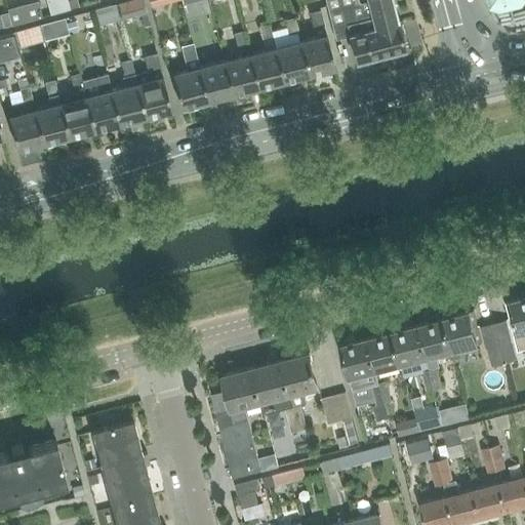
[(374,27),(396,22),(390,0),(324,0),(335,38),(349,35),(346,24),(372,16),(374,27)]
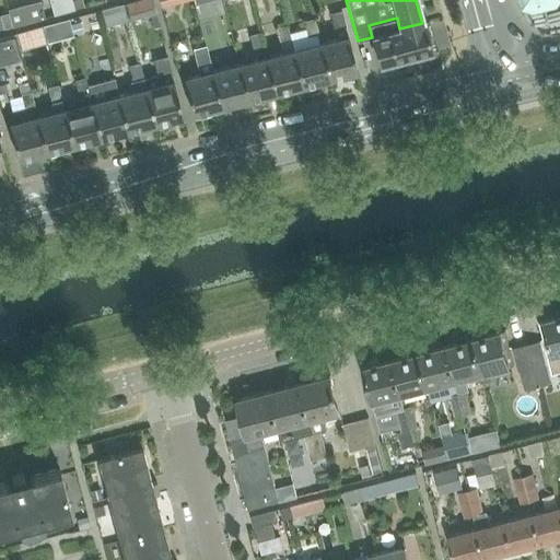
[(335,28),(345,26),(340,11),(330,13),(335,28)]
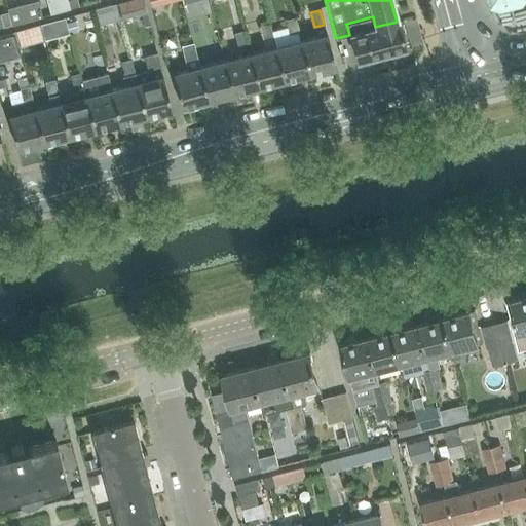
[(0,30),(21,24),(17,13),(0,17),(0,30)]
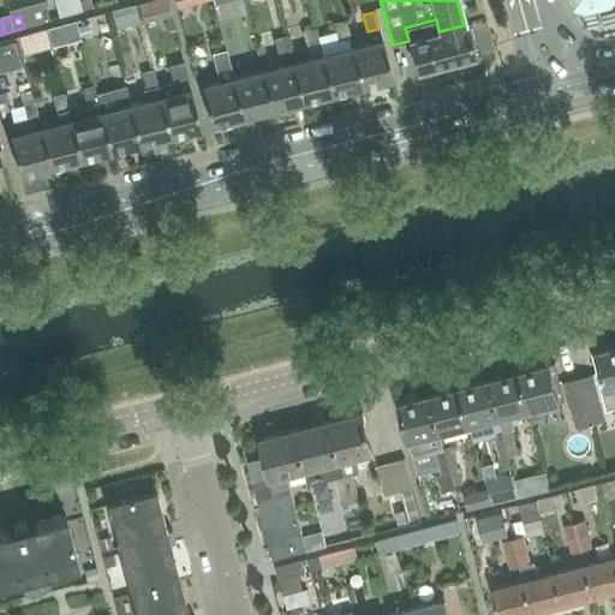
[(338,39),(348,36),(345,19),(334,23),(338,39)]
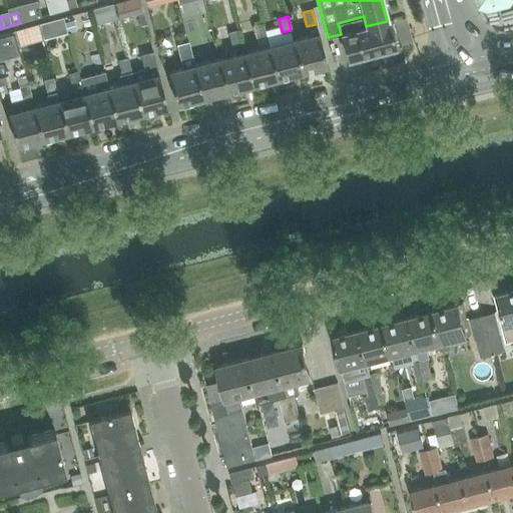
[(394,47),(387,21),(366,26),(364,16),(338,23),(341,34),(342,34),(349,59),(394,47)]
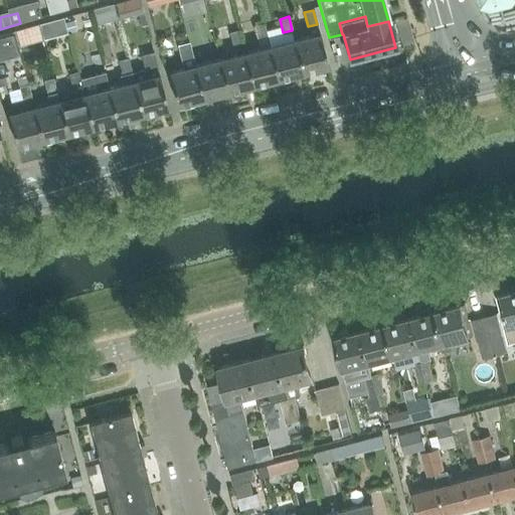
[(256,39),(267,37),(264,23),(253,25),(256,39)]
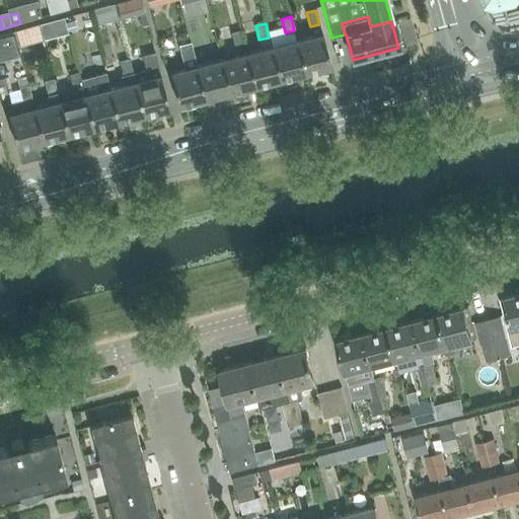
[(296,40),(305,72),(330,65),(321,32),(319,24),(310,26),(313,34),(296,40)]
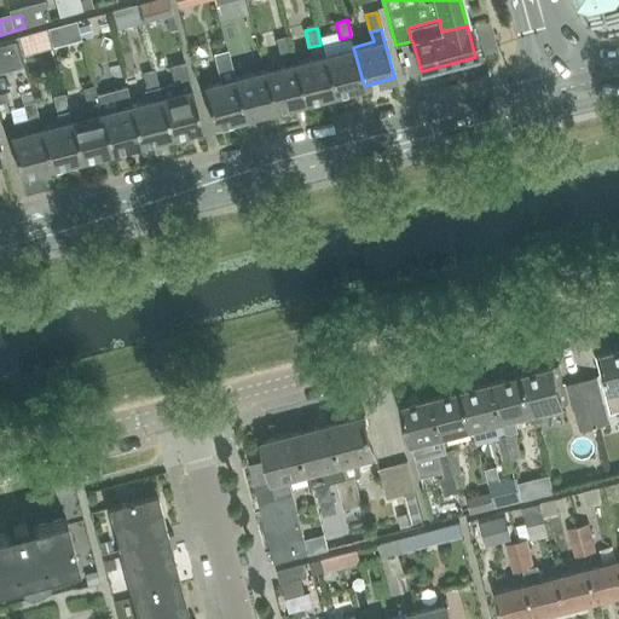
[(16,41),(21,58),(47,51),(42,33),(16,41)]
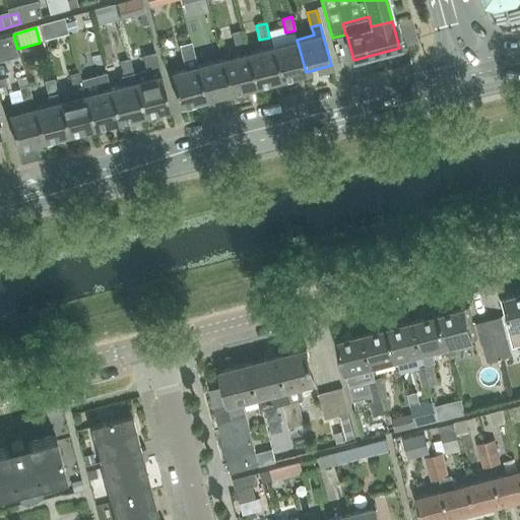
[(235,46),(244,44),(241,29),(231,33),(235,46)]
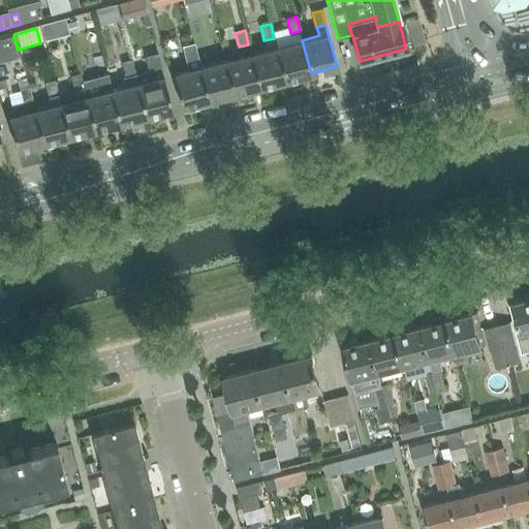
[(298,76),(311,73),(302,40),(277,47),(284,80),(287,80),(287,82),(299,81),(298,76)]
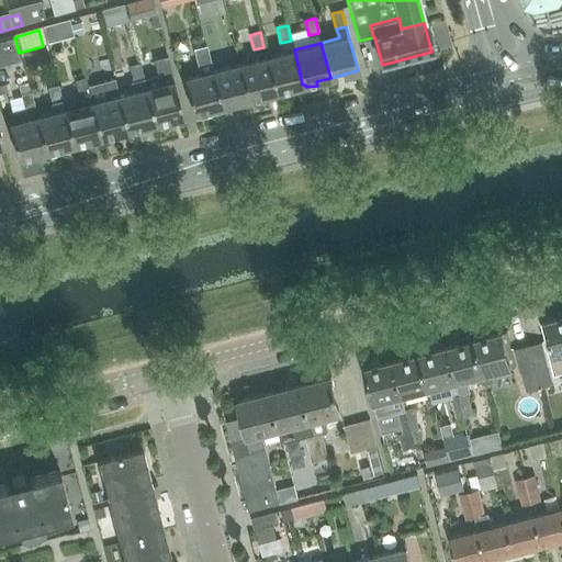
[(221,107),(210,63),(205,45),(192,48),(198,66),(200,74),(183,78),(193,113),(195,112),(197,115),(208,114),(206,110),(221,107)]
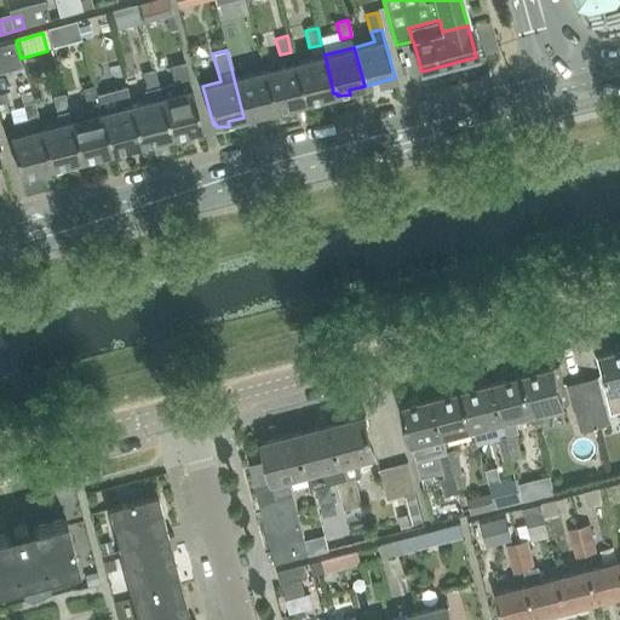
[(304,102),(333,93),(325,55),(294,62),(304,102)]
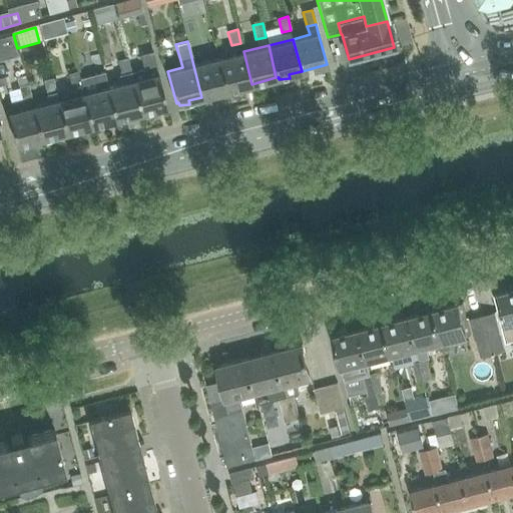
[(157,74),(155,65),(152,51),(142,54),(143,54),(140,55),(145,77),(133,80),(141,112),(166,106),(158,74),(157,74)]
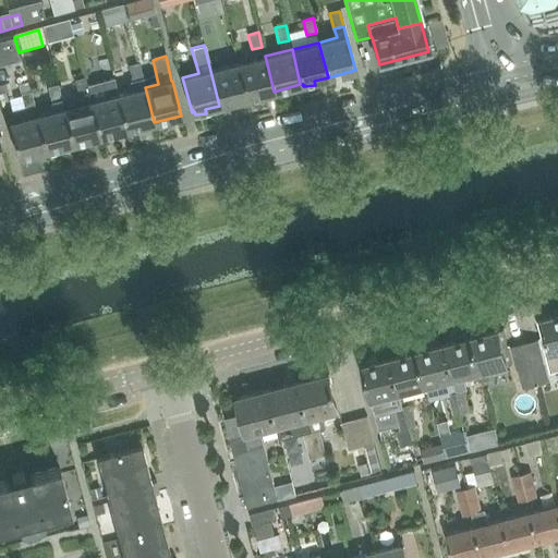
[(263,94),(274,92),(265,56),(238,63),(246,98),(249,98),(249,102),(264,100),(263,94)]
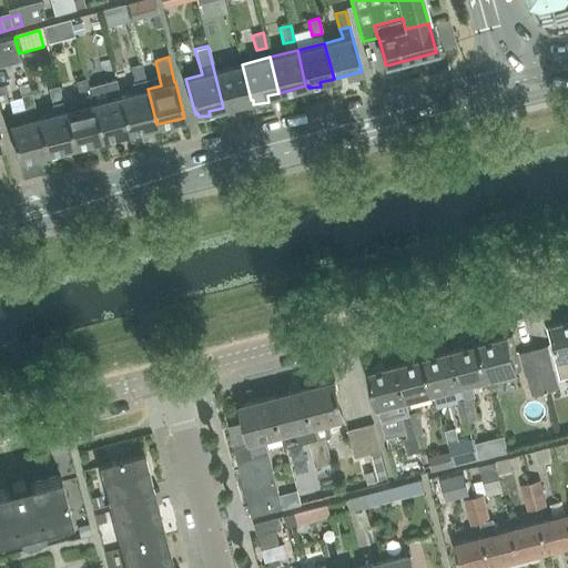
[(242,64),(215,71),(213,63),(212,63),(223,108),(251,100),(242,64)]
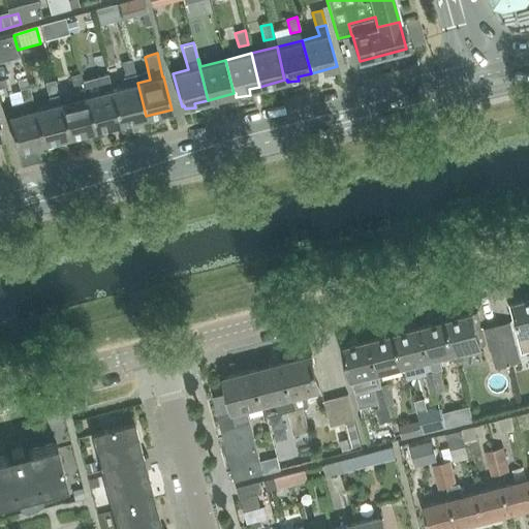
[(137,83),(134,74),(131,60),(121,62),(127,86),(112,90),(120,123),(122,122),(122,124),(133,123),(132,119),(146,116),(137,83)]
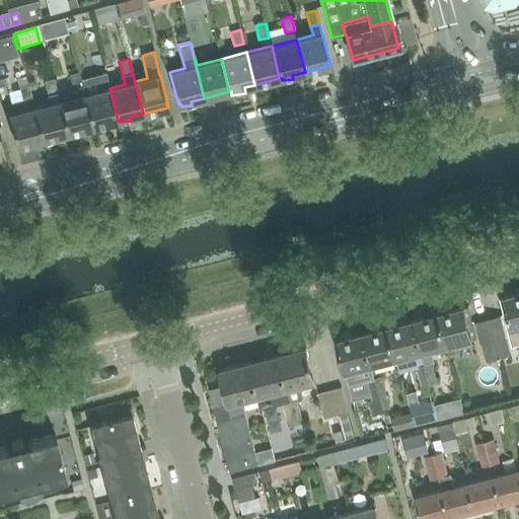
[(92,127),(84,94),(80,79),(78,72),(68,74),(72,88),(70,89),(72,97),(59,100),(67,134),(70,133),(70,135),(80,135),(79,130),(92,127)]
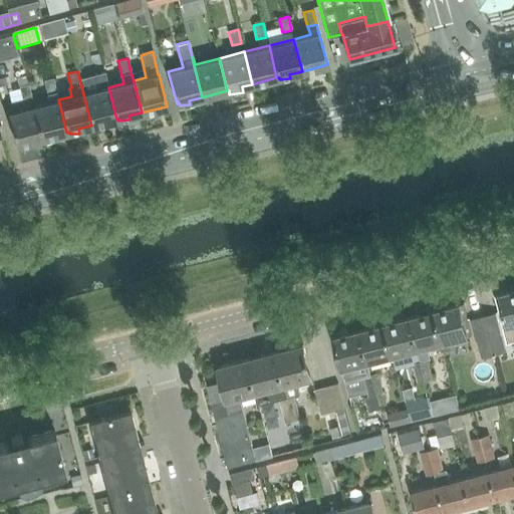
[(104,72),(79,78),(83,93),(91,125),(116,119),(108,87),(104,72)]
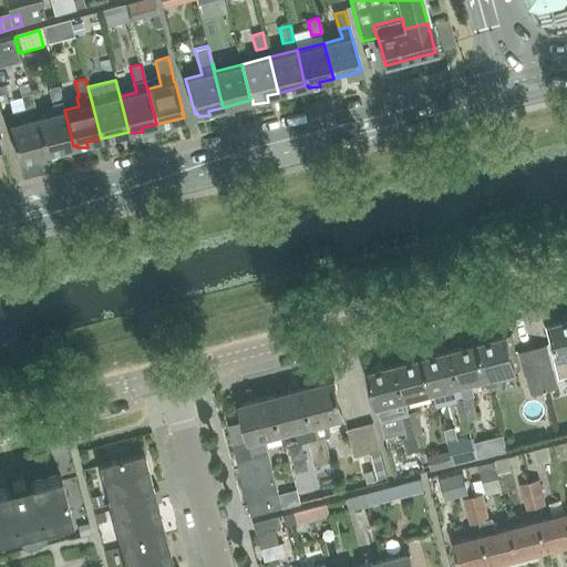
[(64,111),(62,101),(58,85),(48,89),(51,104),(53,113),(37,117),(45,153),(73,146),(64,110),(64,111)]
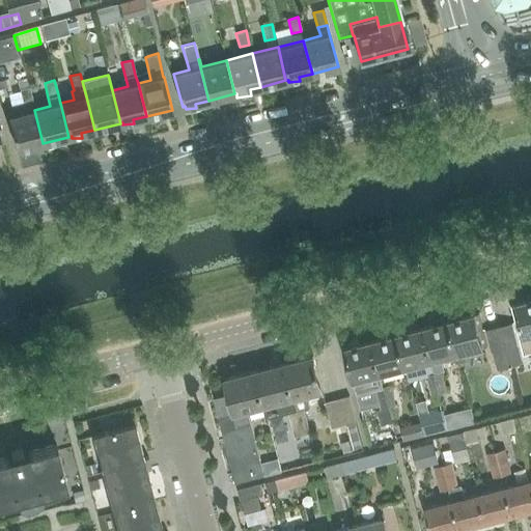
[(22,104),(32,102),(28,86),(19,89),(22,104)]
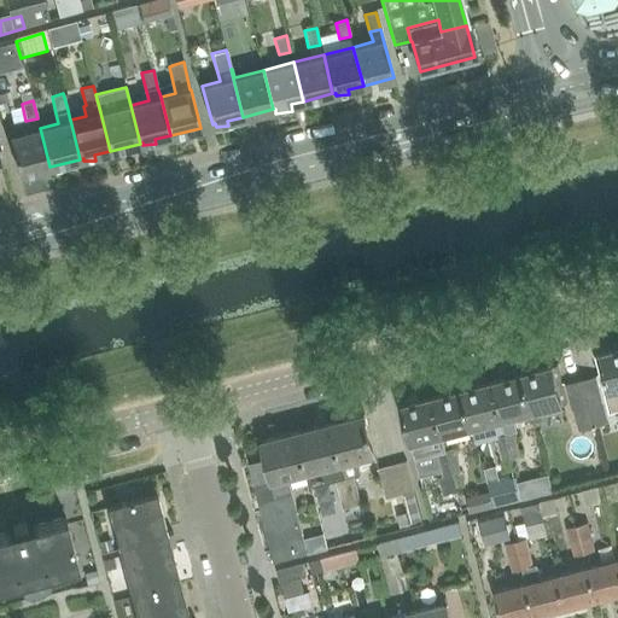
[(35,170),(50,167),(40,128),(9,135),(19,175),(23,174),(23,176),(36,176),(35,170)]
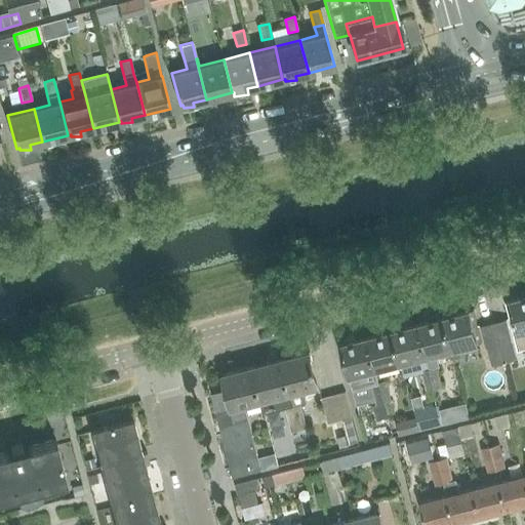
[(505,301),(517,351),(524,348),(524,291),(521,293),(522,296),(510,299),(510,300),(505,301)]
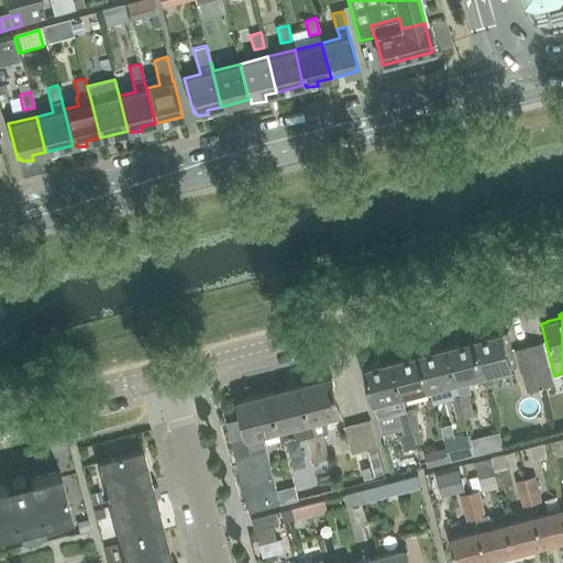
[(475,340),(484,375),(516,366),(507,331),(489,335),(488,333),(478,333),(478,339),(475,340)]
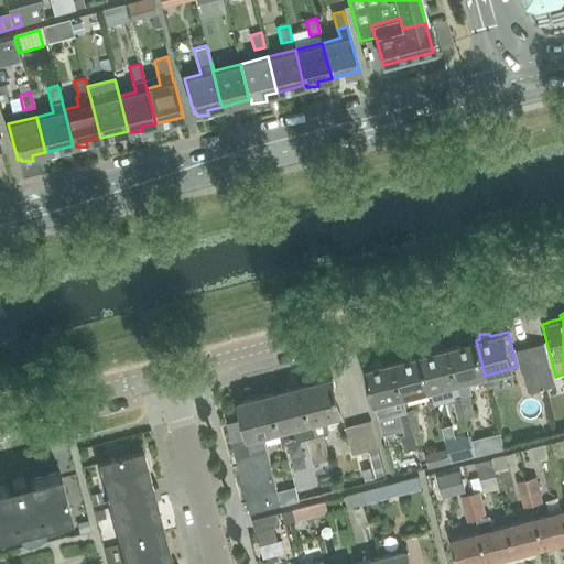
[(485,376),(476,340),(474,340),(472,336),(461,342),(461,344),(448,347),(457,382),(485,376)]
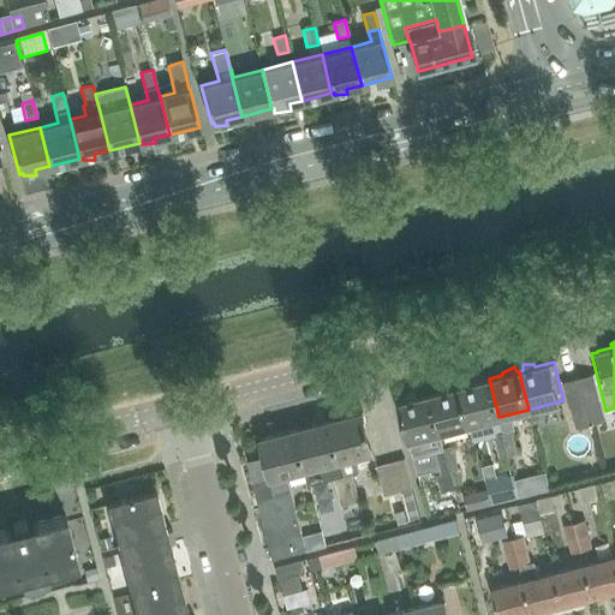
[(578,377),(591,424),(604,422),(599,401),(601,401),(593,374),(578,377)]
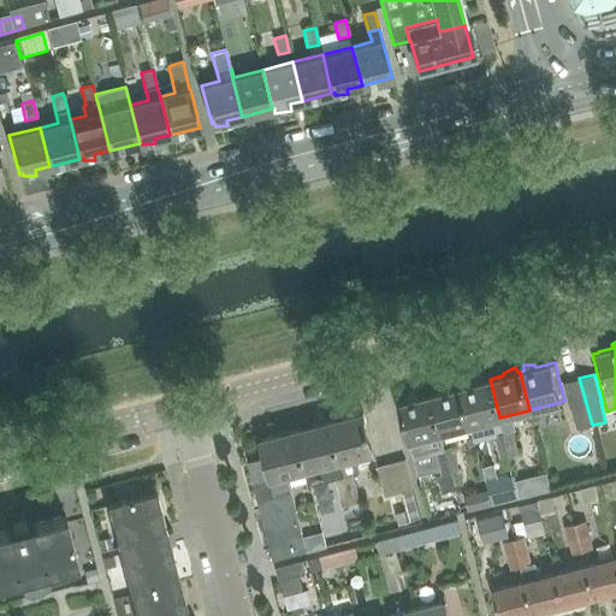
[(576,428),(592,425),(579,378),(564,383),(570,408),(572,408),(576,428)]
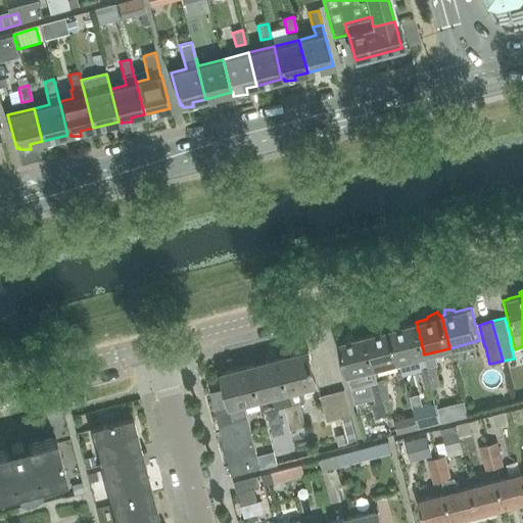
[(399,362),(424,354),(416,322),(403,325),(403,322),(394,323),(394,328),(390,328),(399,362)]
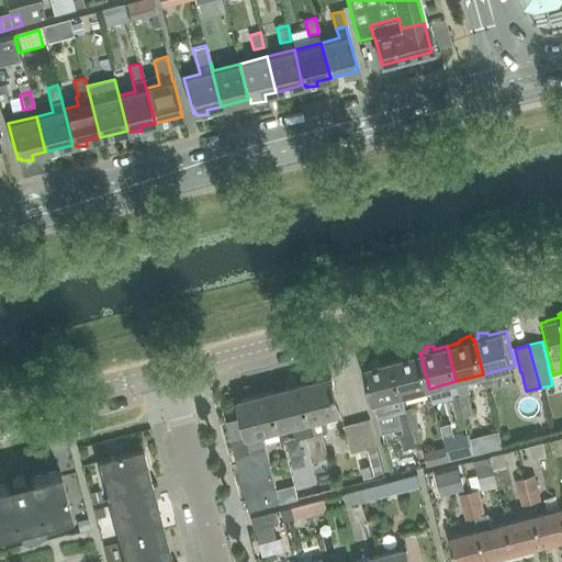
[(429,389),(419,352),(418,353),(415,348),(404,355),(405,357),(393,360),(402,395),(429,389)]
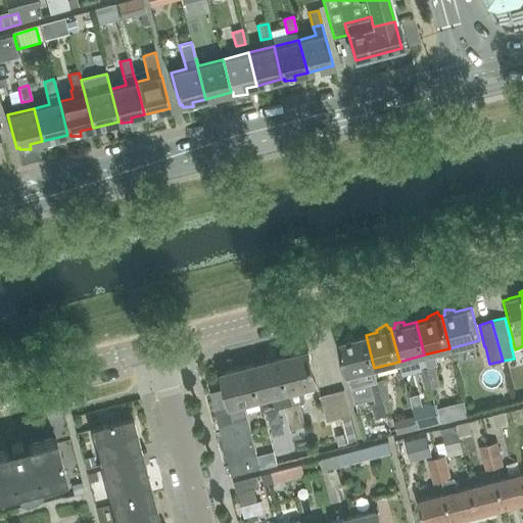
[(374,368),(366,335),(353,338),(352,335),(343,336),(343,340),(339,341),(350,388),(371,383),(373,392),(386,388),(384,378),(376,380),(374,368)]
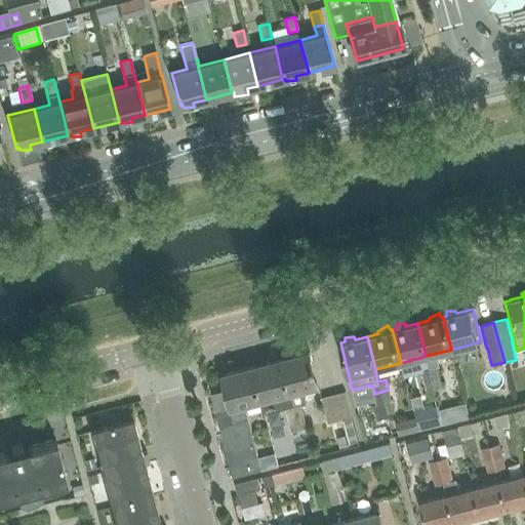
[(310,351),(280,359),(292,404),(285,406),(285,409),(288,419),(303,415),(300,405),(307,403),(303,389),(318,385),(310,351)]
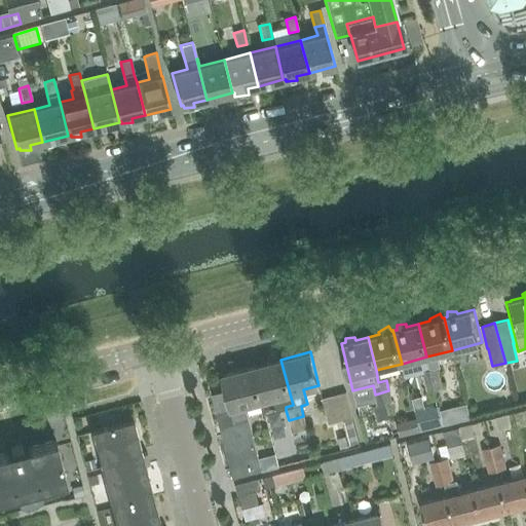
[(261,401),(265,415),(286,410),(286,407),(293,405),(280,360),(252,367),(261,401)]
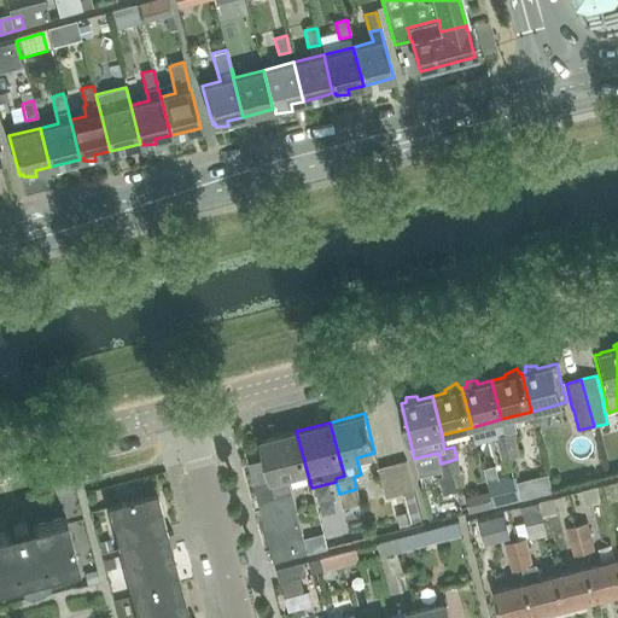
[(287,476),(307,471),(296,431),(261,439),(266,458),(249,462),(258,500),(291,491),(287,476)]
